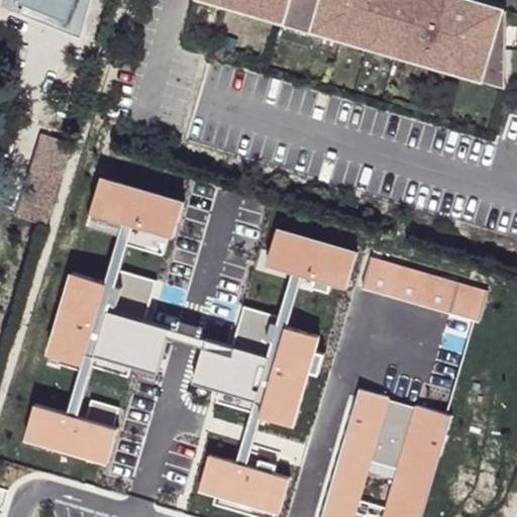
[(90,0),(7,0),(5,7),(79,37),(90,0)]
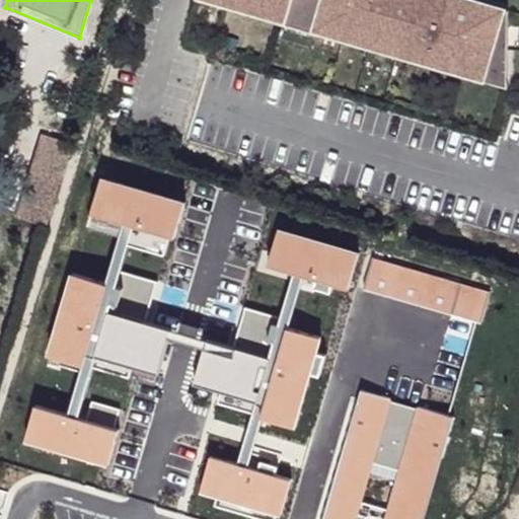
[(512,11),(470,0),(203,0),(202,5),(511,89),(512,11)]
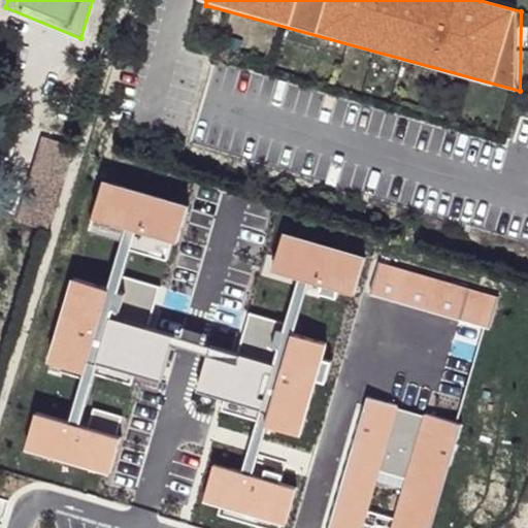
[(78,147),(41,135),(15,221),(54,231),(78,147)]
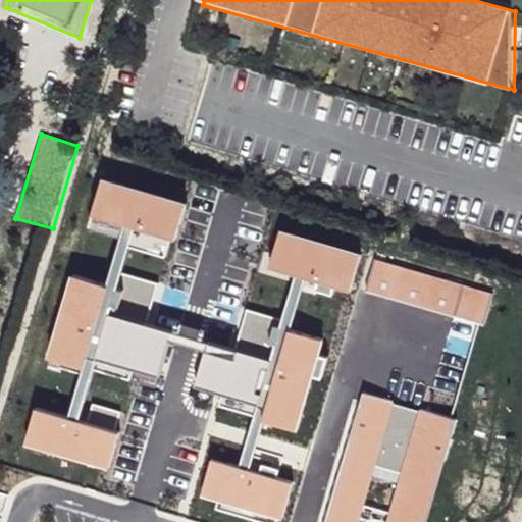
[(185,204),(101,179),(90,216),(123,226),(132,229),(171,242),(185,204)]
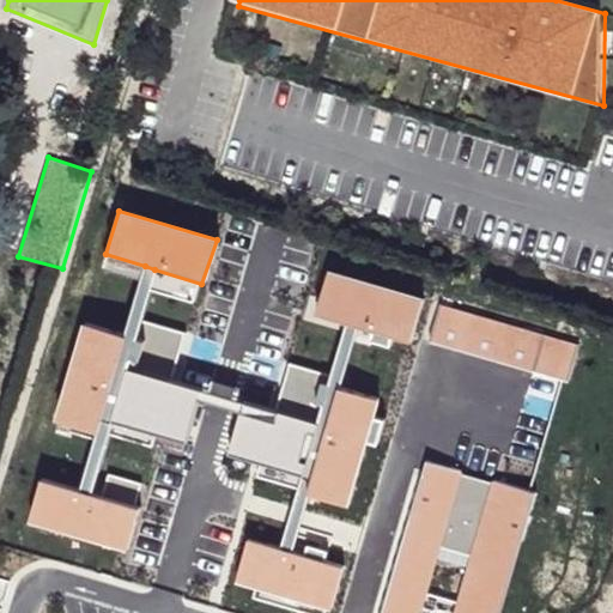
[(155,269),(145,266),(123,338),(96,438),(80,493),(91,496),(108,435),(126,371),(140,320),(149,291),(155,269)]
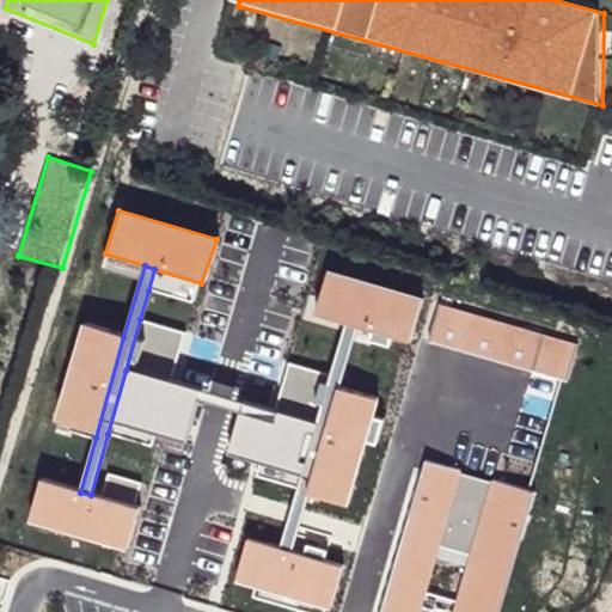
[(148,291),(193,303),(201,283),(154,269),(148,291)]
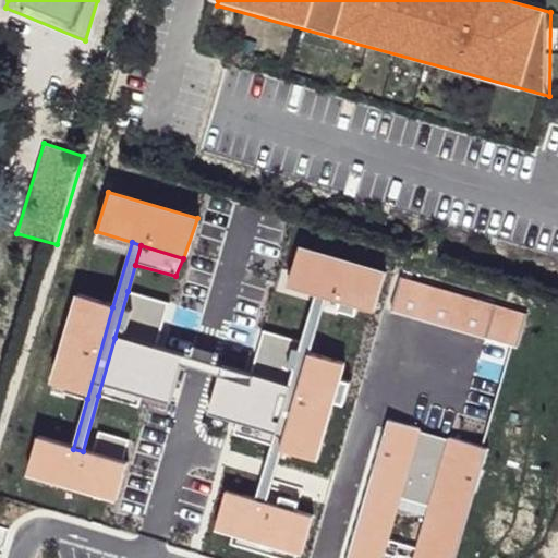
[(386,274),(296,247),(290,270),(284,289),(310,294),(314,295),(326,299),(356,306),(375,311),(386,274)]
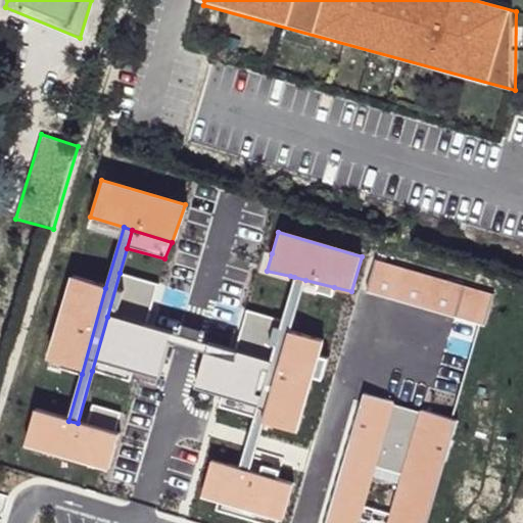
[(267,271),(272,253),(264,251),(257,274),(288,282),(290,276),(267,271)]
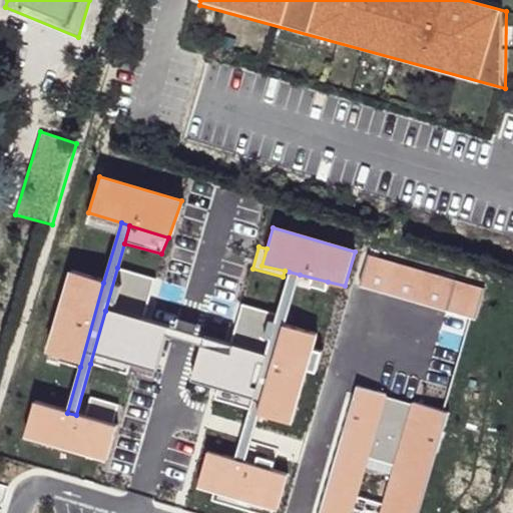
[(485,289),(368,254),(357,287),(476,321),(485,289)]
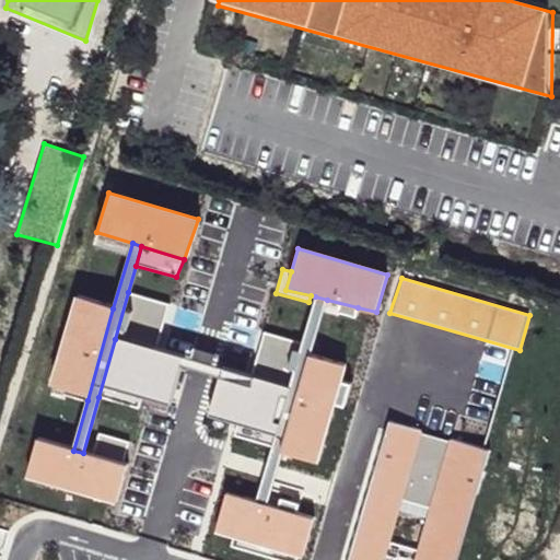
[(167,305),(128,292),(115,339),(155,349),(167,305)]
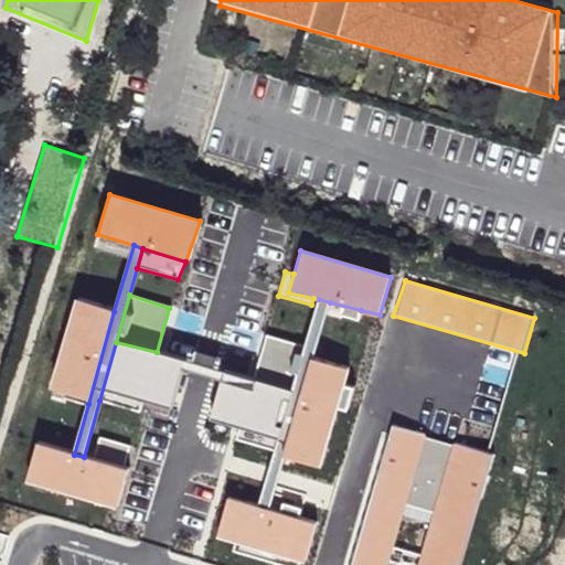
[(114,311),(75,299),(46,391),(88,404),(114,311)]
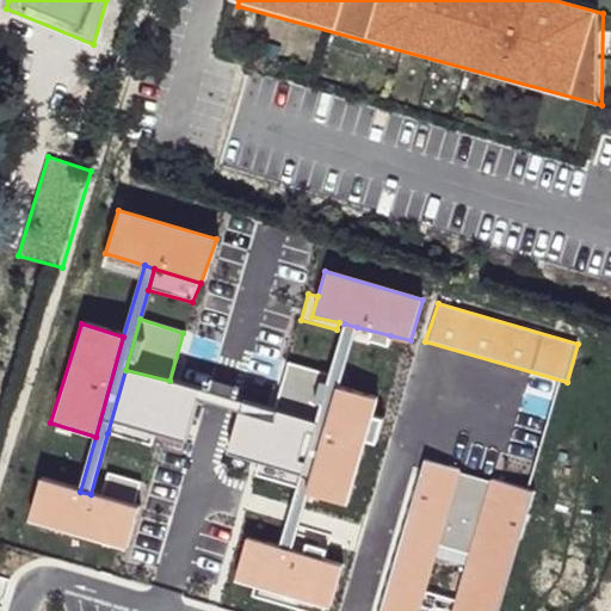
[(357,327),(344,323),(328,375),(314,424),(300,474),(296,488),(278,548),(291,551),(307,495),(338,390),(357,327)]
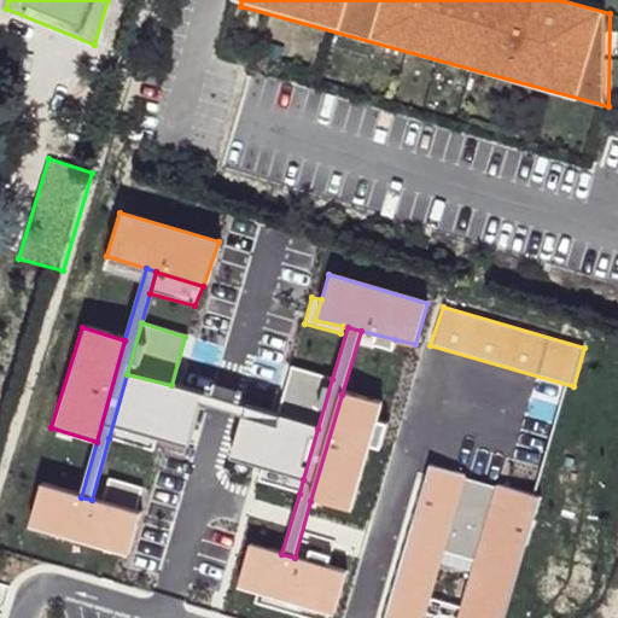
[(391,353),(395,339),(361,331),(357,344),(372,348),(372,345),(391,353)]
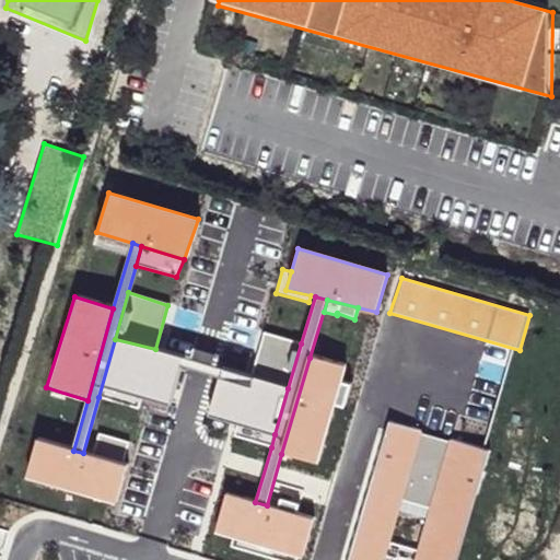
[(301,343),(265,333),(252,377),(288,388),(301,343)]
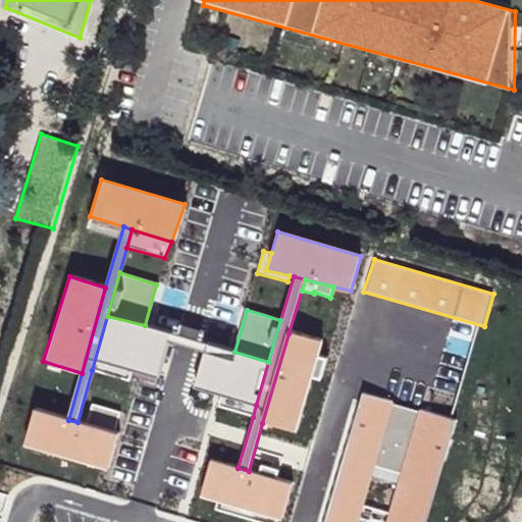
[(107,316),(92,370),(129,381),(134,369),(157,376),(168,343),(170,334),(107,316)]
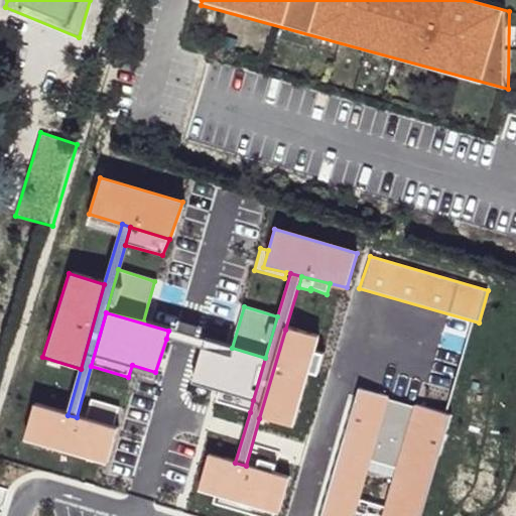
[(317,338),(285,330),(259,418),(293,428),(308,376),(316,378),(324,356),(314,353),(317,338)]
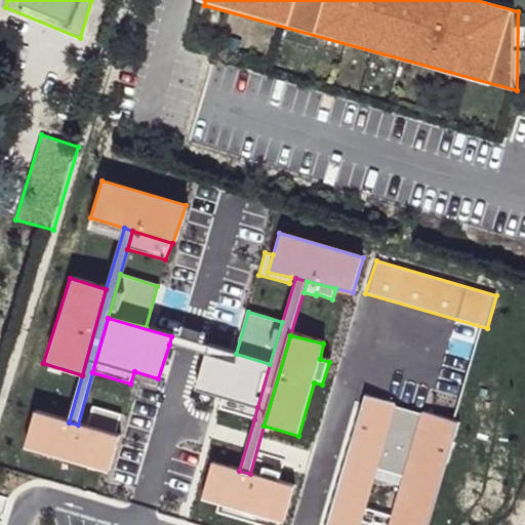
[(189,340),(171,336),(169,345),(187,349),(205,354),(207,346),(189,340)]
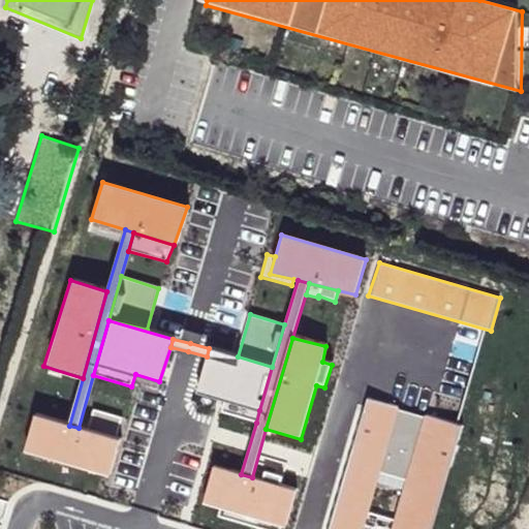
[(238,356),(209,348),(207,356),(197,393),(224,401),(221,412),(256,423),(259,410),(272,367),(238,356)]
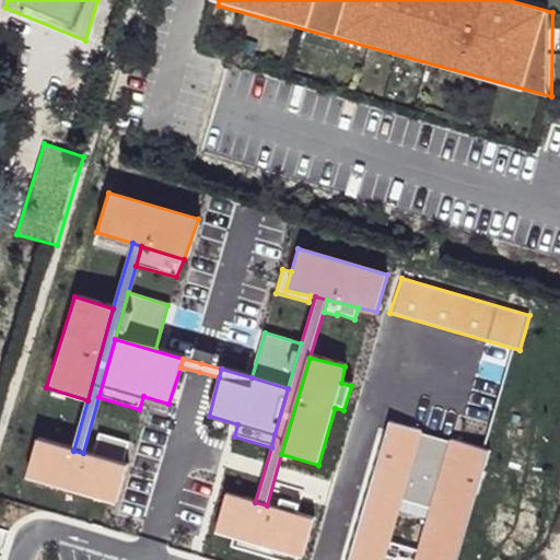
[(454,559),(490,451),(388,421),(349,559),(454,559)]
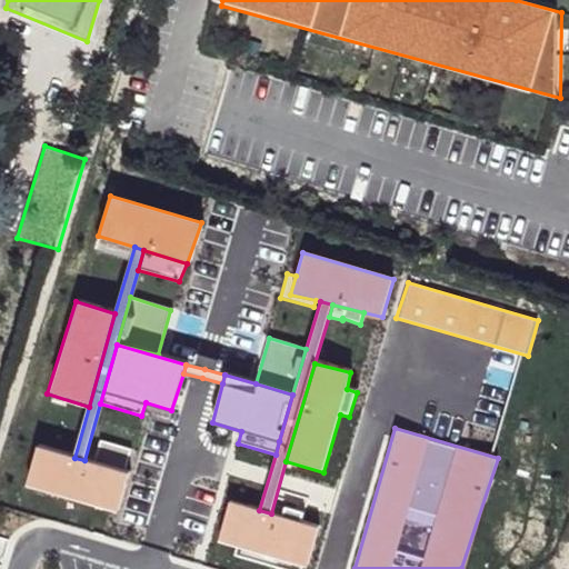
[(132,449),(101,440),(95,463),(126,473),(132,449)]
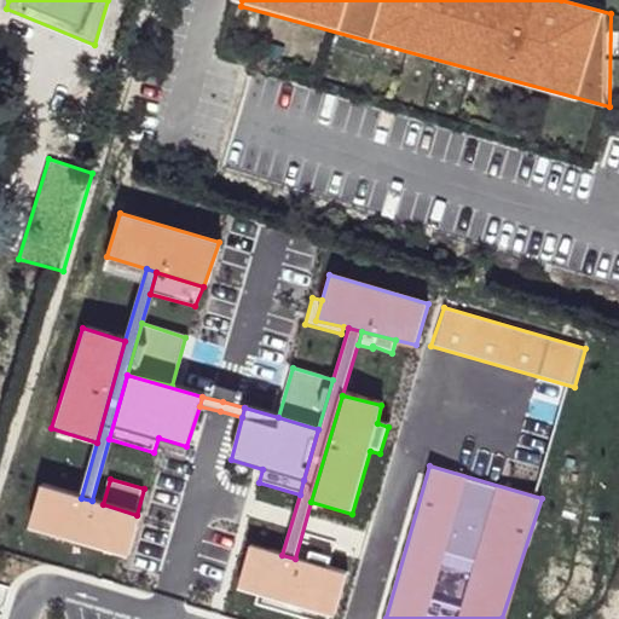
[(81,498),(39,487),(27,531),(127,557),(139,515),(137,515),(103,504),(92,501),(81,498)]
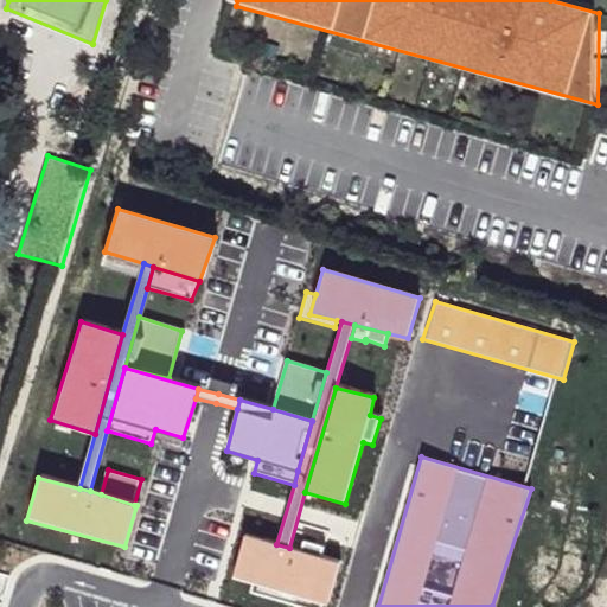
[(276,544),(243,536),(234,577),(253,585),(251,593),(293,606),(320,606),(320,605),(328,605),(339,562),(289,548),(276,544)]
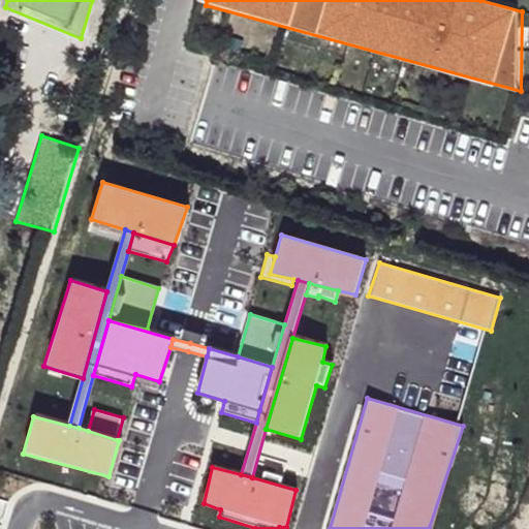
All buildings are outlined.
